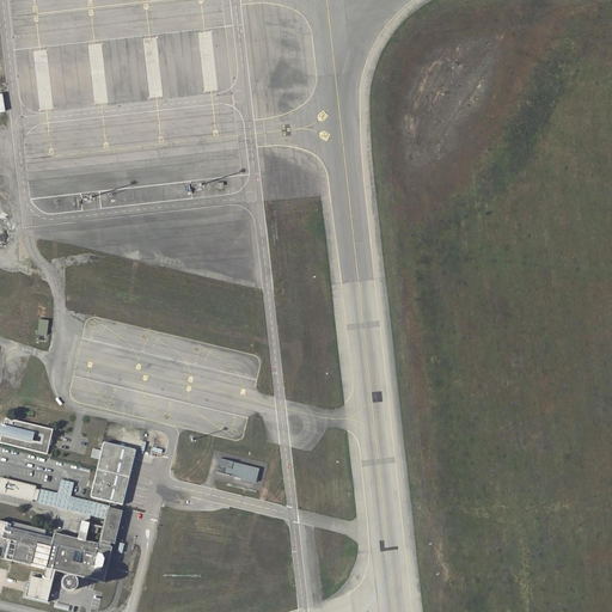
[(48,456),(53,430),(6,420),(0,445),(48,456)]
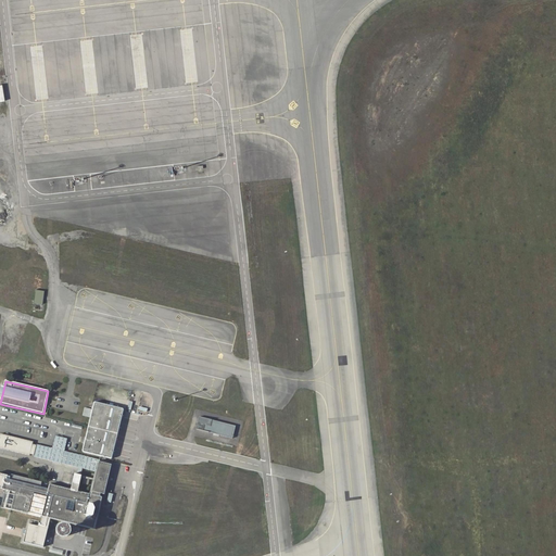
[(111,460),(124,408),(93,401),(80,452),(111,460)]
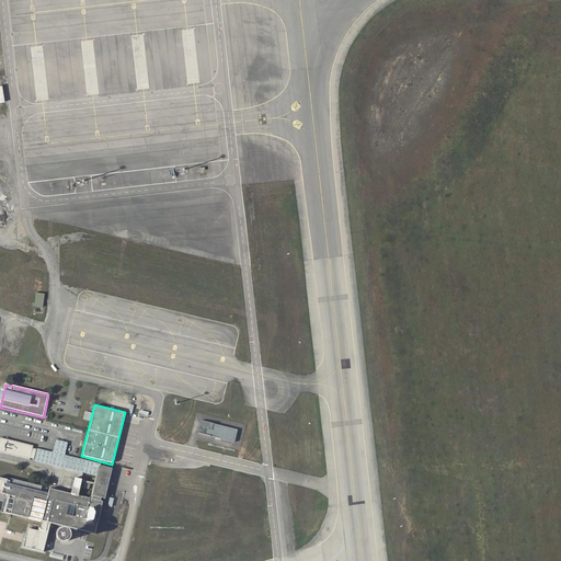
[(140,420),(126,416),(125,422),(138,425),(140,420)]
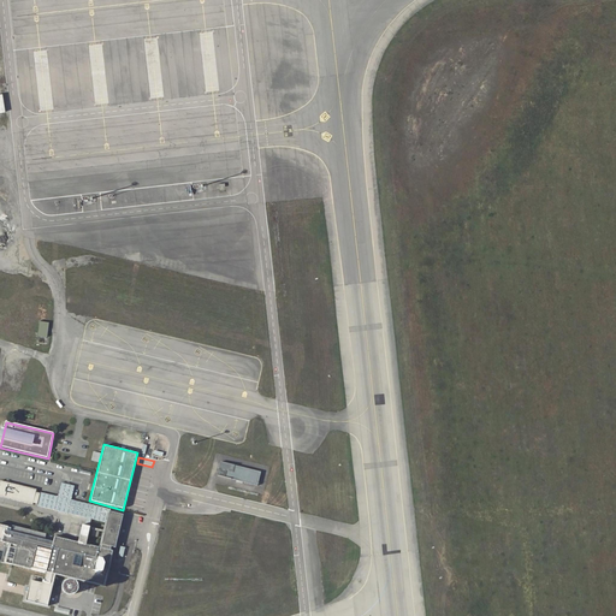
[(261,473),(221,462),(218,475),(259,486),(261,473)]
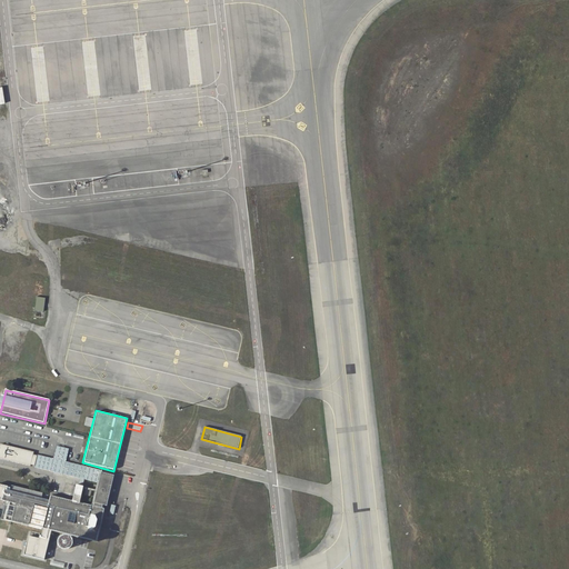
[(35,452),(0,445),(0,459),(31,467),(31,465),(33,455),(35,452)]
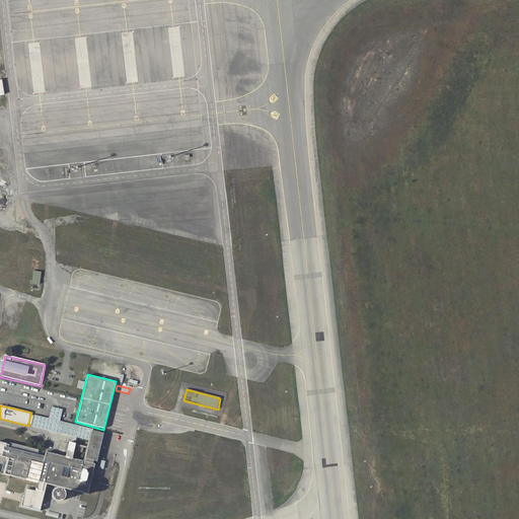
[(50,419),(34,415),(34,416),(32,425),(31,427),(74,437),(77,438),(91,441),(93,431),(93,430),(60,421),(63,410),(52,408),(50,419)]
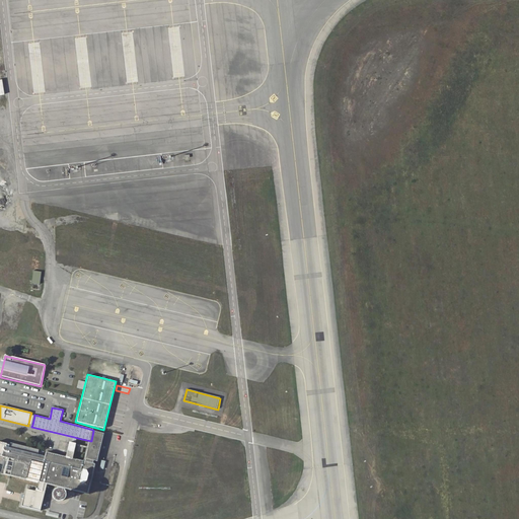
[(63,489),(61,496),(62,496),(63,496),(64,496),(66,489),(71,491),(89,495),(92,482),(93,478),(96,464),(94,464),(94,461),(98,462),(104,434),(93,431),(91,441),(86,462),(73,459),(67,458),(47,453),(46,457),(39,456),(40,450),(10,444),(10,446),(7,445),(0,442),(0,456),(6,458),(2,473),(1,474),(8,475),(10,476),(40,483),(39,488),(39,490),(36,490),(36,493),(26,490),(22,507),(41,512),(42,509),(48,485),(59,488),(63,489)]
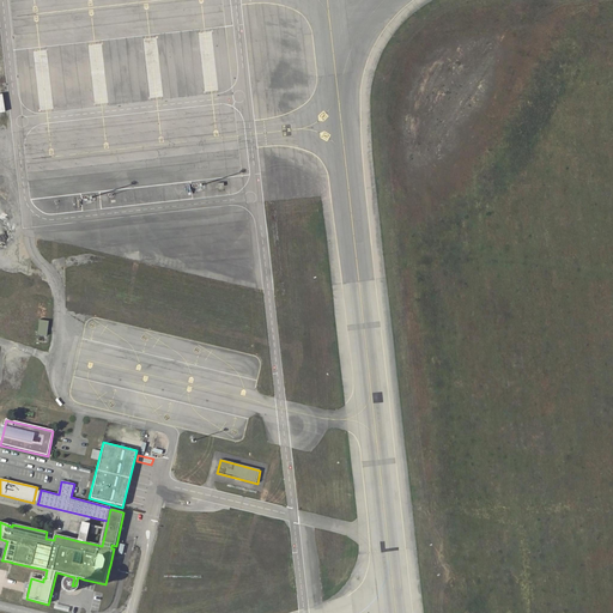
[(85,523),(83,523),(79,541),(86,542),(91,525),(90,525),(85,523)]
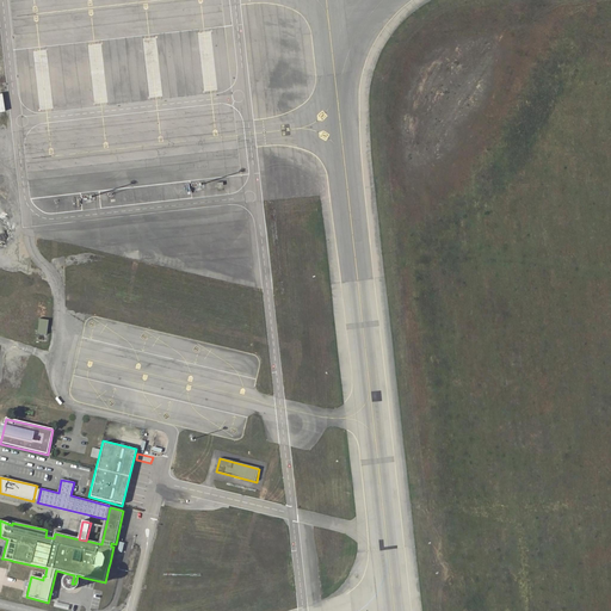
[(80,588),(79,587),(78,586),(76,585),(75,584),(74,584),(73,584),(72,584),(71,585),(69,586),(68,588),(68,590),(68,592),(69,593),(71,594),(73,594),(74,596),(76,594),(78,593),(79,592),(80,591),(80,588)]
